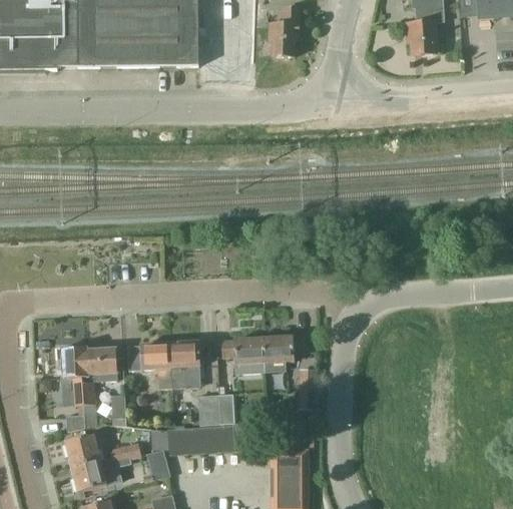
[(0,0),(0,42),(80,42),(79,0),(0,0)]
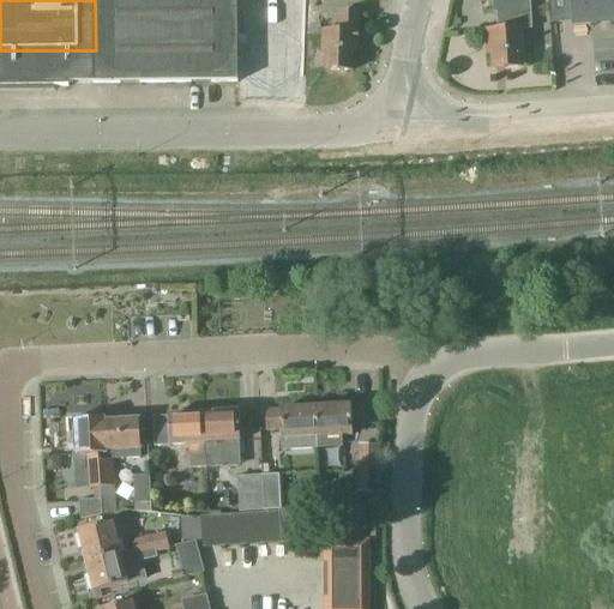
[(122,0),(125,79),(185,79),(184,0),(122,0)]
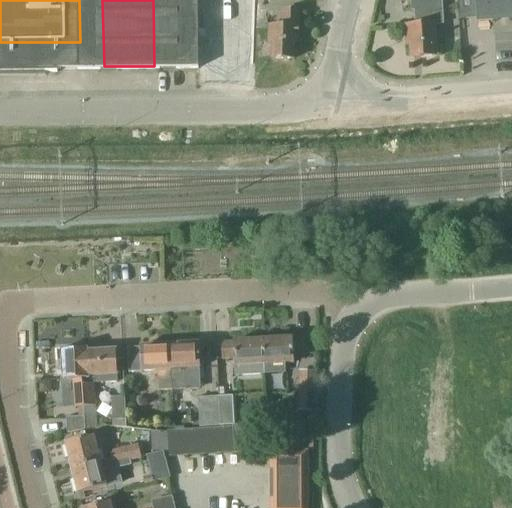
[(230,0),(230,9),(260,11),(260,0),(230,0)]
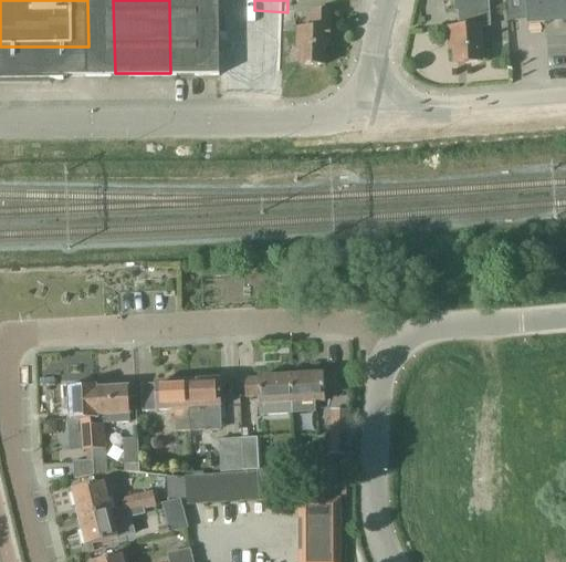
[(447,23),(447,27),(448,48),(451,48),(452,61),(484,59),(481,23),(490,23),(488,0),(453,0),(454,8),(454,9),(458,8),(459,22),(447,23)]
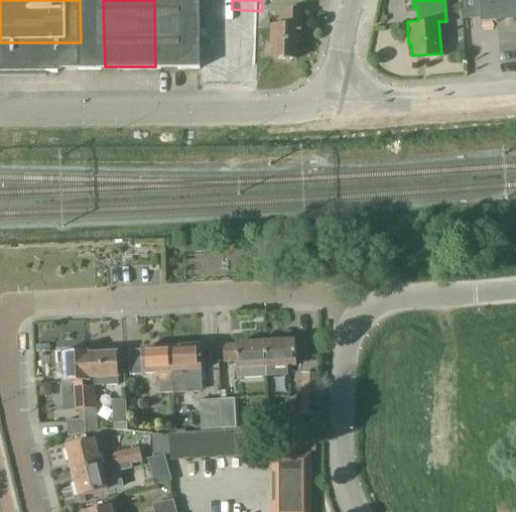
[(478,0),(480,18),(515,16),(515,0),(478,0)]
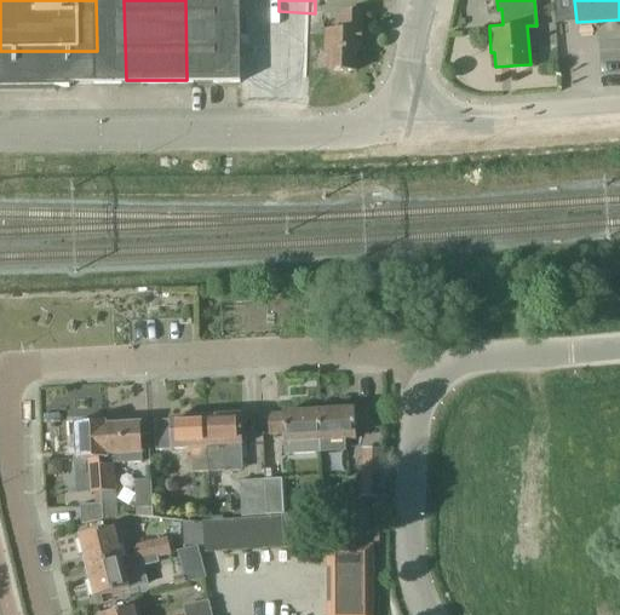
[(326,28),(325,46),(329,46),(328,67),(355,68),(355,42),(360,42),(361,10),(342,9),(342,28),(326,28)]
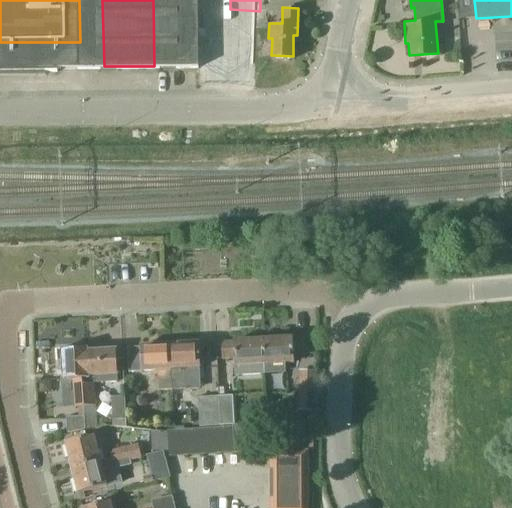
[(291,335),(263,337),(264,370),(284,369),(284,360),(291,360),(293,360),(293,353),(305,352),(305,346),(304,335),(291,335)]
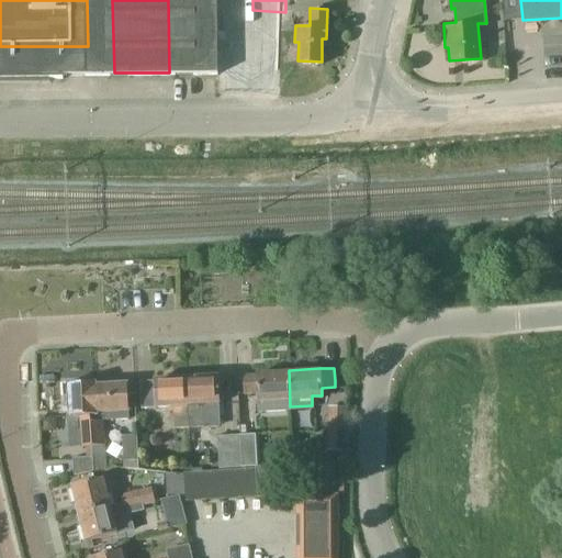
[(256,371),(243,372),(243,392),(244,406),(258,405),(258,409),(290,406),(289,370),(256,371)]
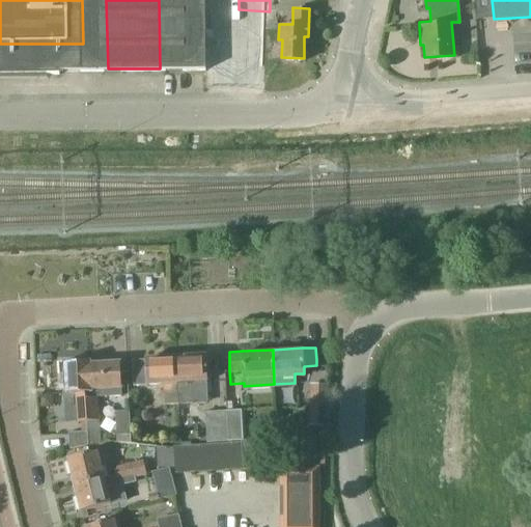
[(206,354),(175,355),(176,380),(177,401),(192,400),(191,380),(207,379),(206,354)]
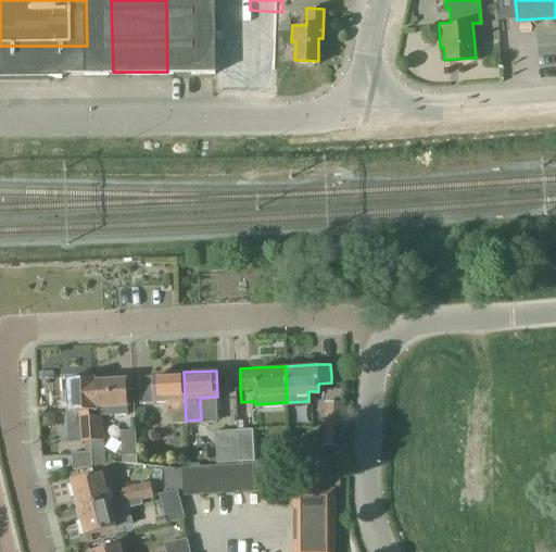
[(152,374),(138,375),(139,401),(153,400),(171,399),(172,422),(186,421),(185,398),(184,372),(152,374)]
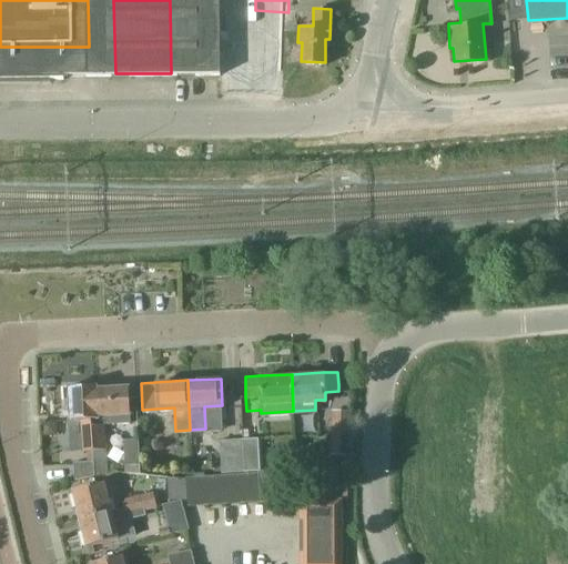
[(70,416),(67,416),(68,437),(79,436),(79,449),(90,449),(92,449),(91,432),(90,418),(97,418),(94,388),(95,388),(95,385),(68,386),(70,416)]
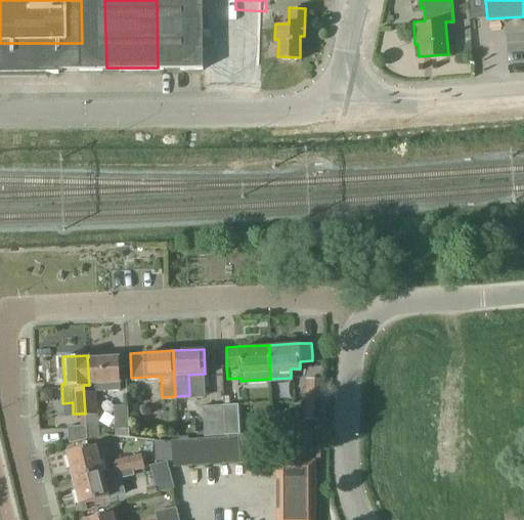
[(83,385),(84,398),(85,414),(85,413),(86,423),(85,423),(86,436),(98,433),(97,413),(96,389),(95,389),(120,388),(120,381),(118,356),(88,357),(87,357),(89,385),(83,385)]
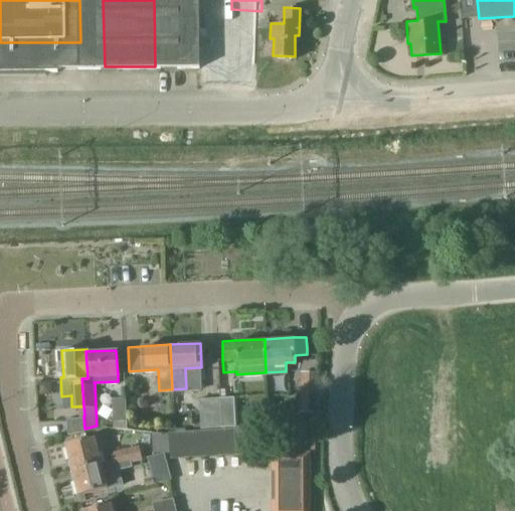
[(301,370),(299,394),(300,395),(299,405),(311,406),(314,371),(301,370)]
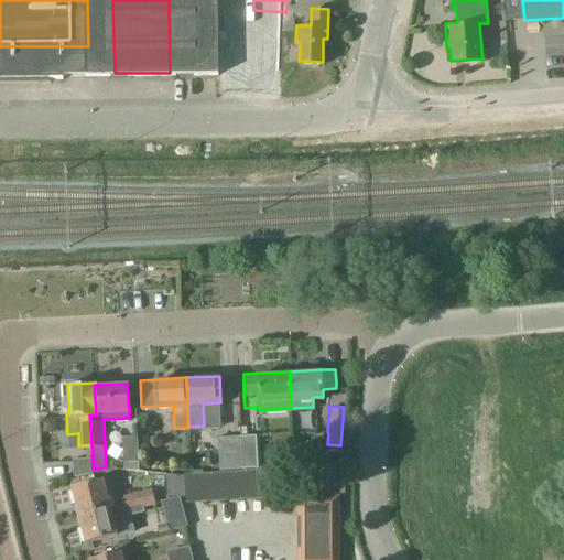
[(257,432),(241,433),(243,466),(260,465),(257,432)]
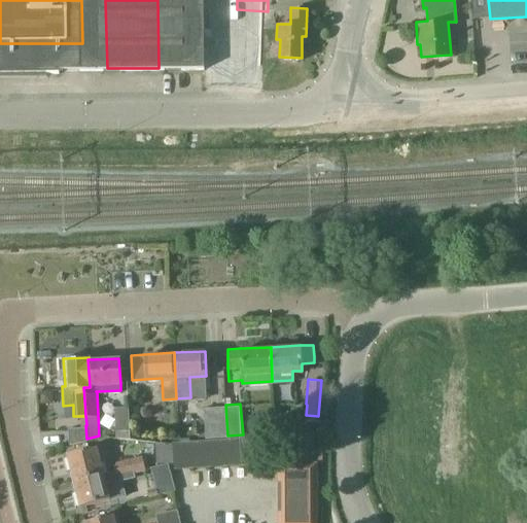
[(226,436),(227,436),(225,405),(203,407),(205,437),(226,436)]
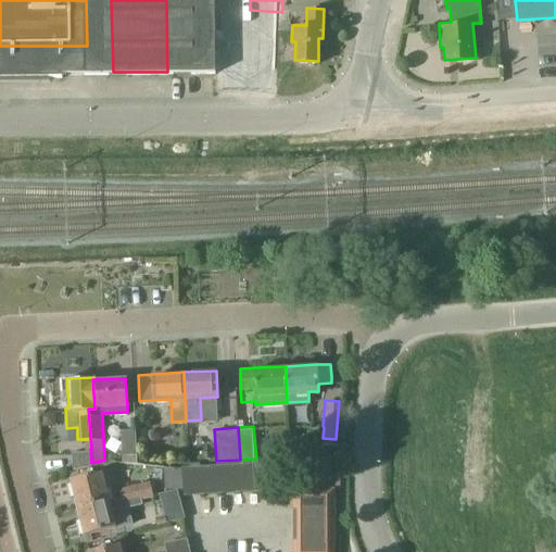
[(73,468),(91,463),(90,449),(72,450),(73,468)]
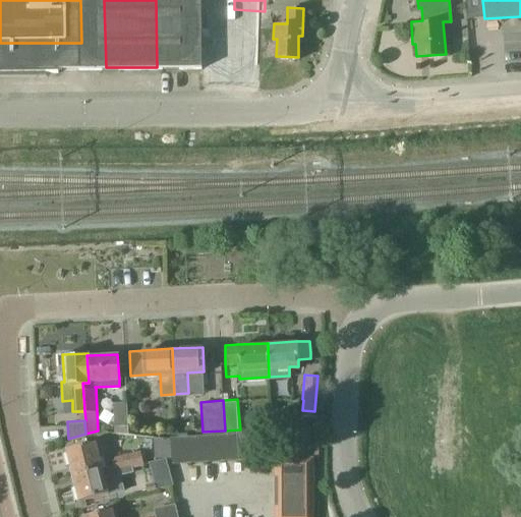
[(239,457),(238,444),(237,431),(231,432),(224,432),(219,432),(220,459),(239,458),(239,457)]
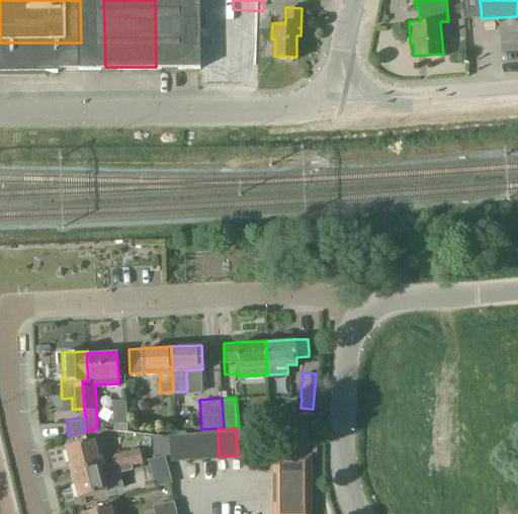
[(203,457),(219,456),(218,429),(201,430),(203,457)]
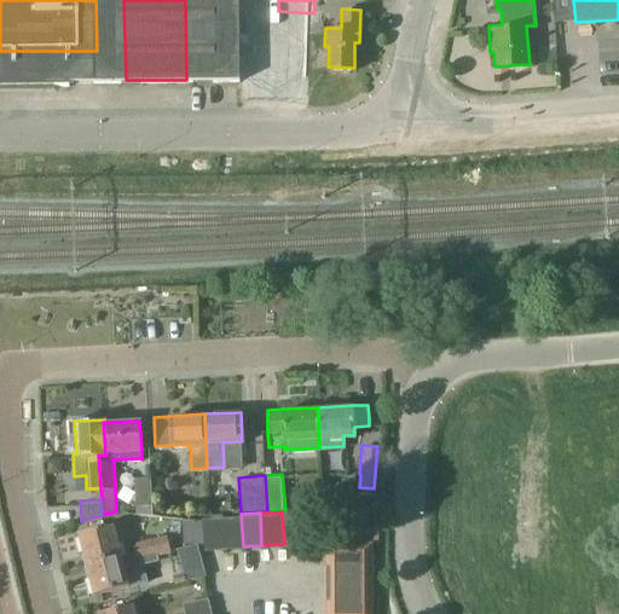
[(220,548),(243,546),(241,514),(219,515),(220,548)]
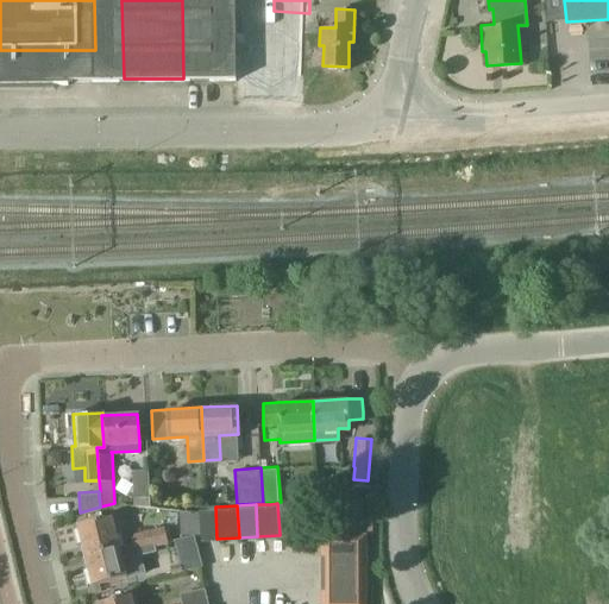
[(201,540),(217,539),(215,507),(198,508),(201,540)]
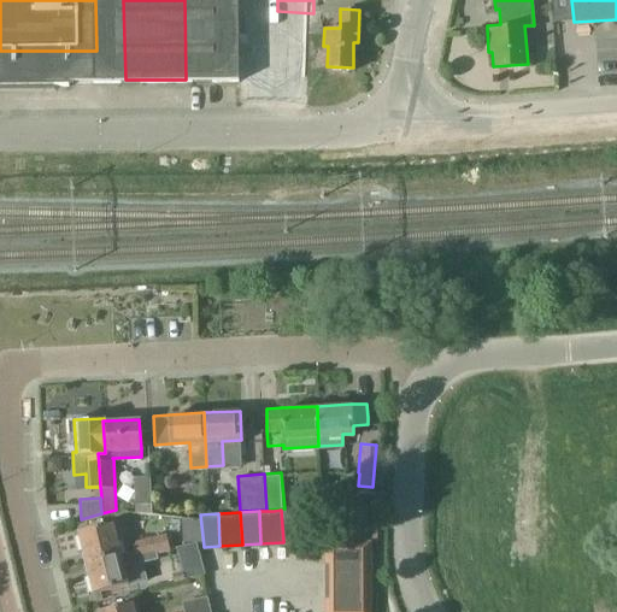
[(112,522),(78,530),(87,560),(119,552),(112,522)]
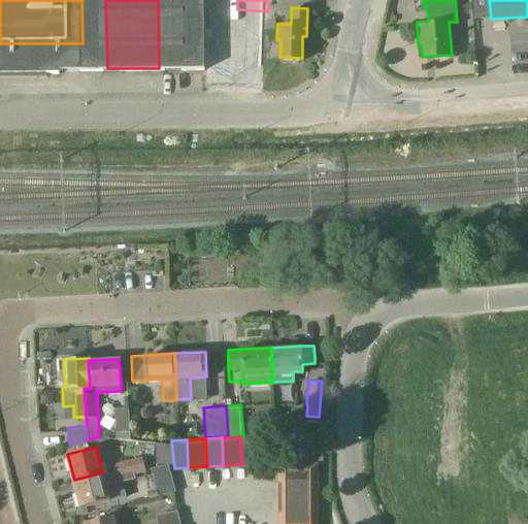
[(241,450),(242,463),(252,463),(251,450),(241,450)]
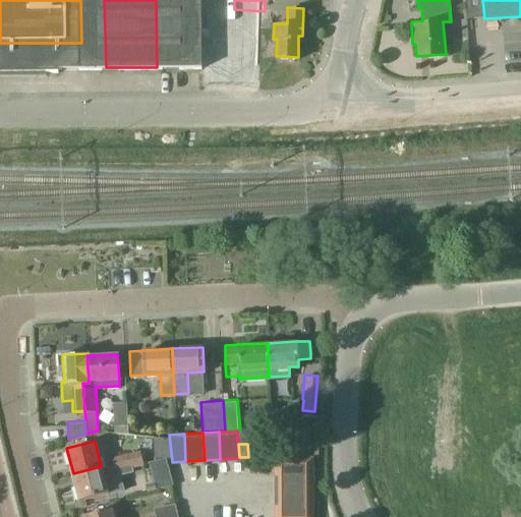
[(139,449),(125,453),(128,465),(132,464),(133,466),(143,463),(139,449)]
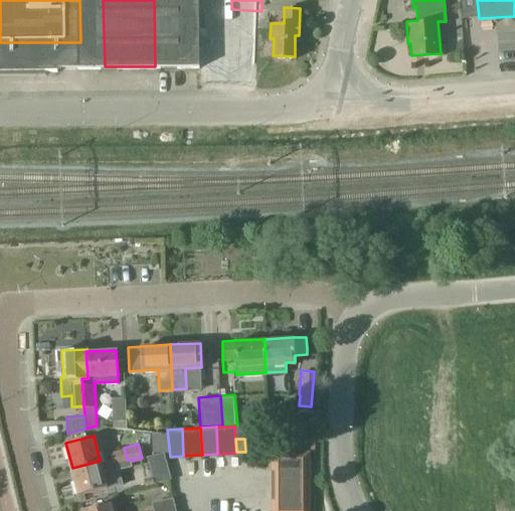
[(100,461),(72,468),(78,493),(107,486),(107,487),(122,483),(118,469),(133,466),(132,461),(131,459),(127,460),(124,448),(110,451),(112,458),(100,461)]
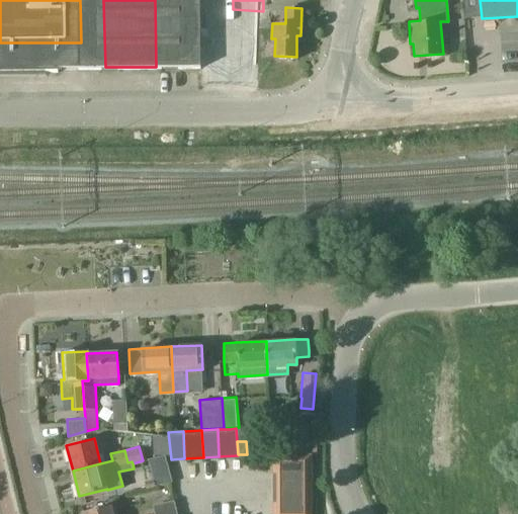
[(273,454),(273,513),(311,513),(311,454),(273,454)]
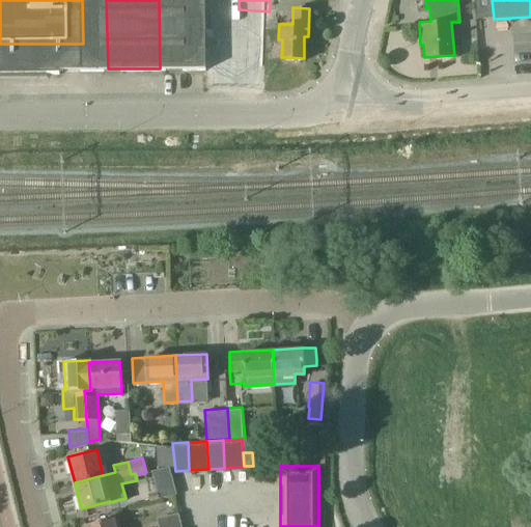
[(164,483),(142,487),(144,499),(166,496),(164,483)]
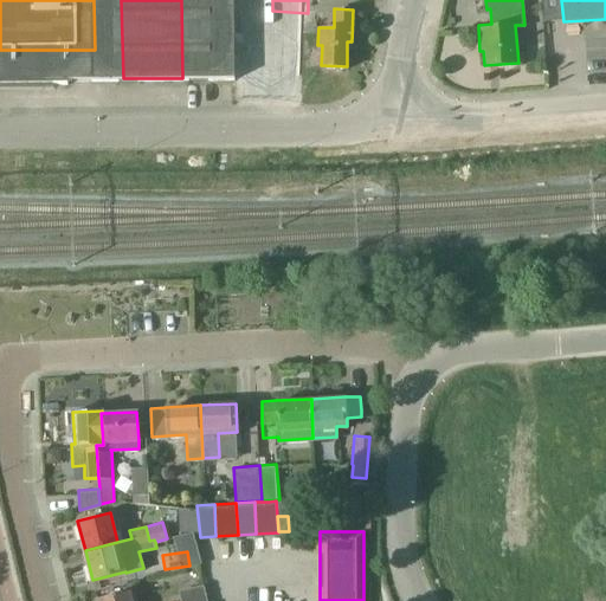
[(131,600),(129,590),(97,599),(97,600),(131,600)]
